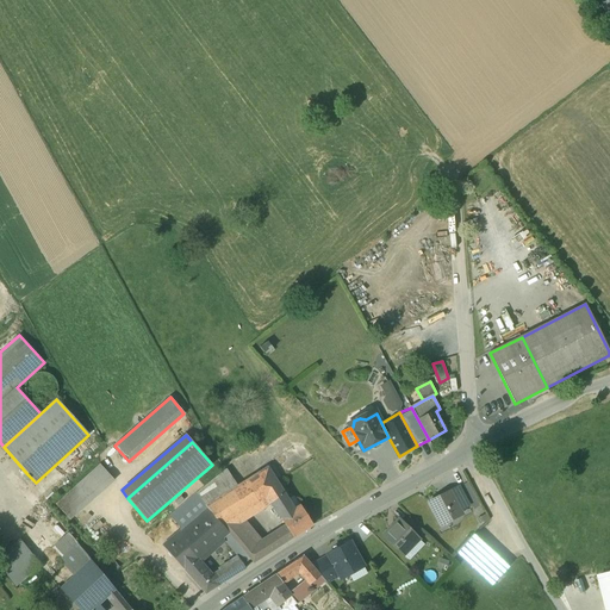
[(100,465),(55,505),(69,521),(114,480),(100,465)]
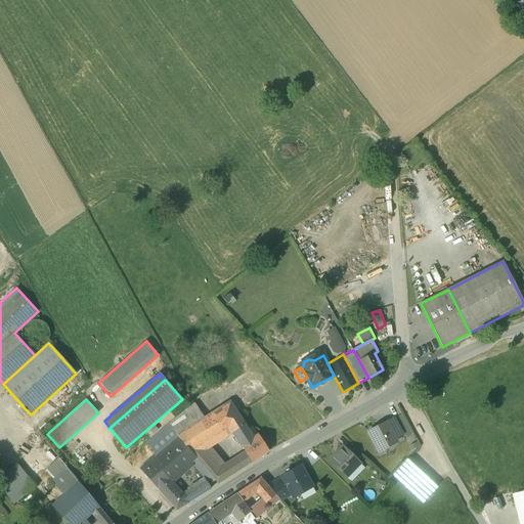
[(178,435),(177,436),(178,437),(190,451),(205,443),(228,428),(232,433),(245,425),(230,402),(194,425),(178,435)]
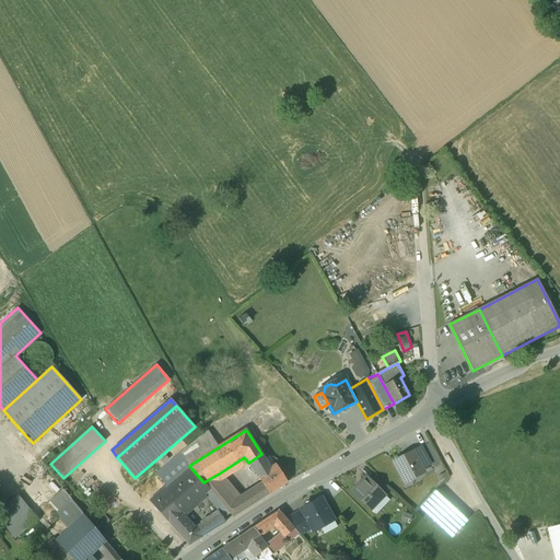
[(200,443),(182,455),(190,465),(208,454),(200,443)]
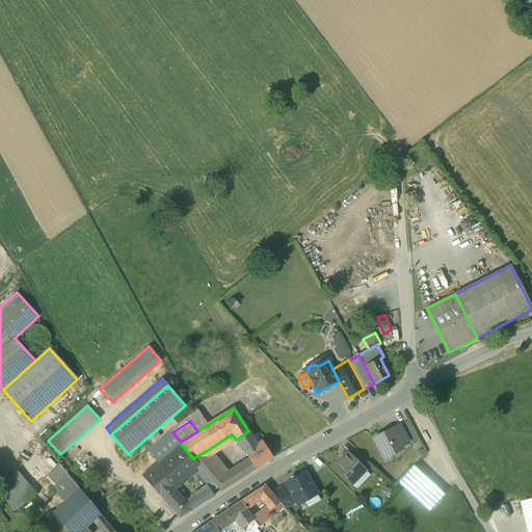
[(392,429),(373,439),(384,458),(403,449),(401,445),(408,442),(400,425),(392,429)]
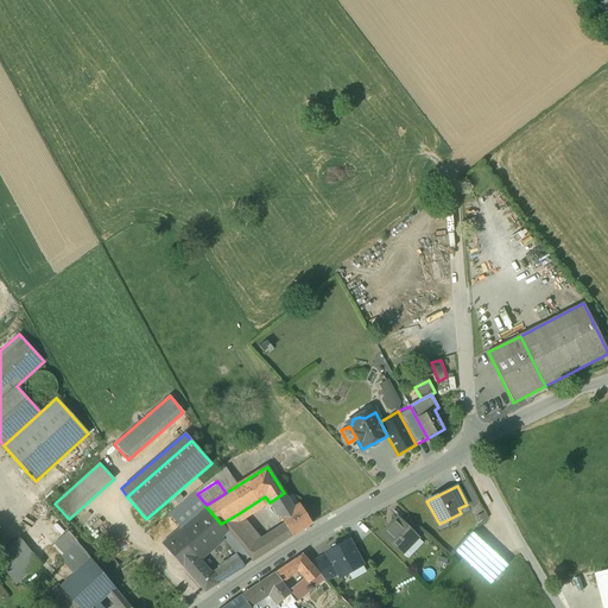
[(195,492),(170,514),(182,529),(207,507),(206,506),(207,505),(197,494),(195,492)]
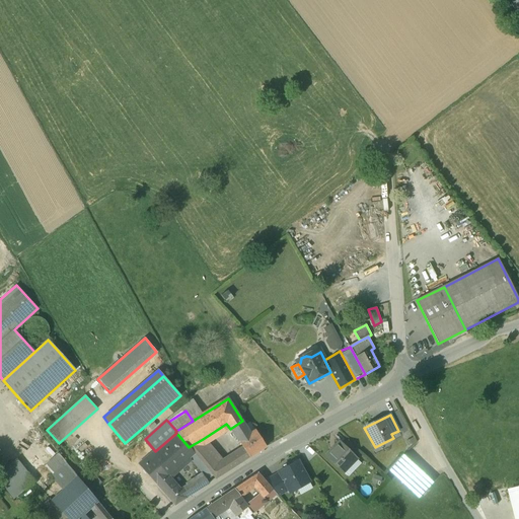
[(250,434),(242,421),(230,429),(230,430),(231,430),(243,448),(245,452),(249,457),(267,447),(255,431),(250,434)]
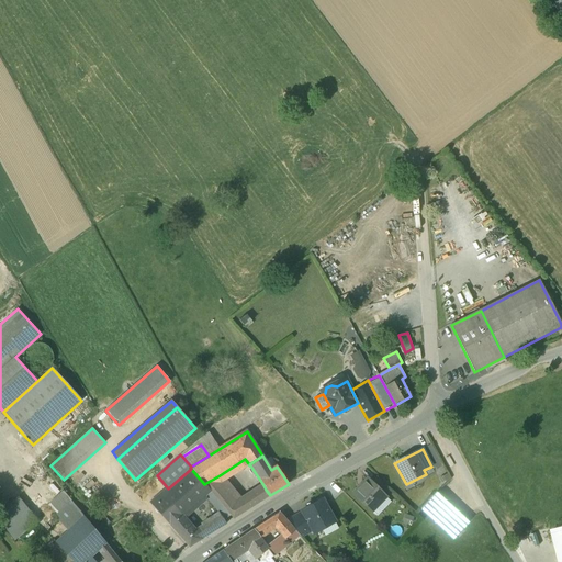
[(168,489),(150,504),(170,527),(171,527),(182,517),(205,496),(211,492),(204,484),(191,469),(168,489)]
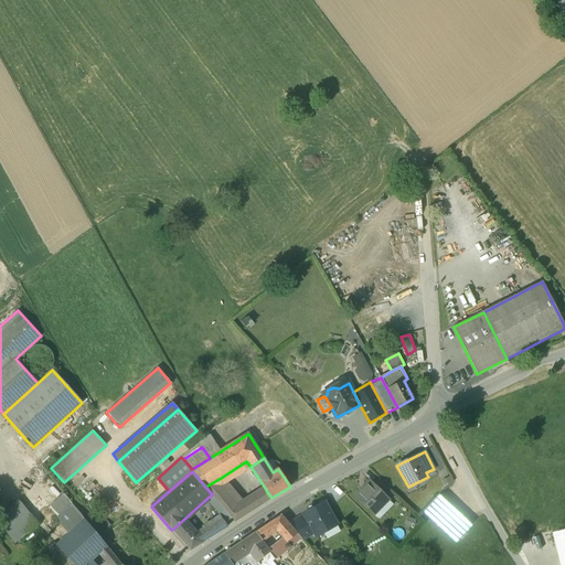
[(221,478),(205,487),(212,494),(215,499),(215,498),(232,519),(235,522),(245,515),(237,505),(242,503),(221,478)]
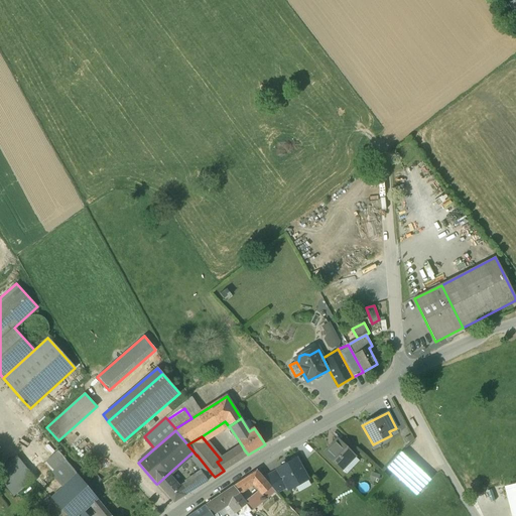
[(357,447),(346,437),(341,443),(352,454),(357,447)]
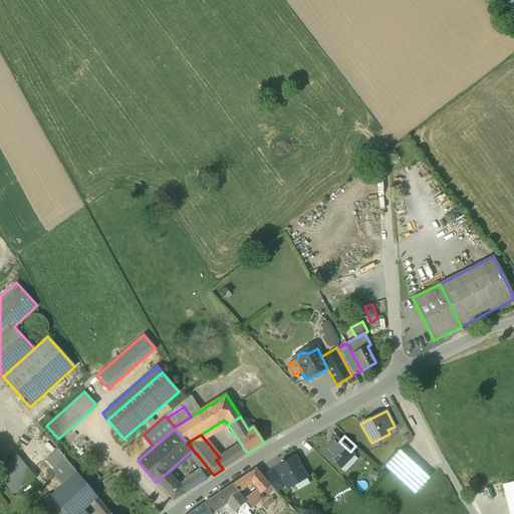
[(339,442),(336,439),(323,452),(339,468),(352,455),(350,452),(339,442)]
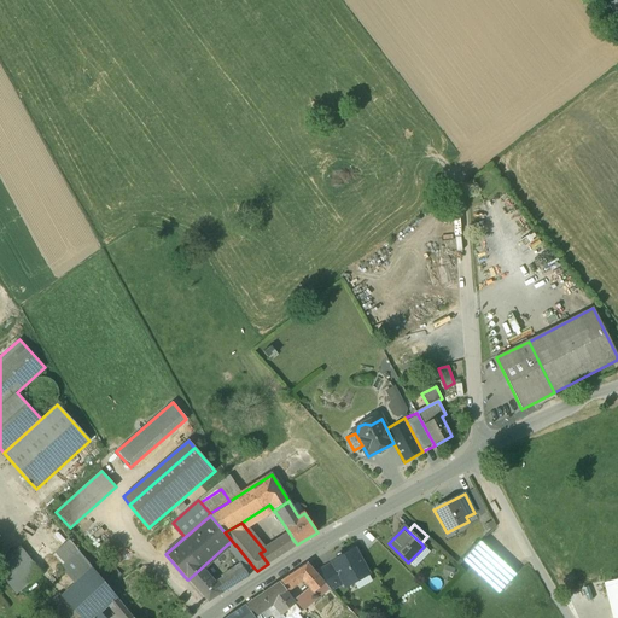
[(290,534),(277,543),(284,553),(292,548),(287,541),(292,538),(290,534)]
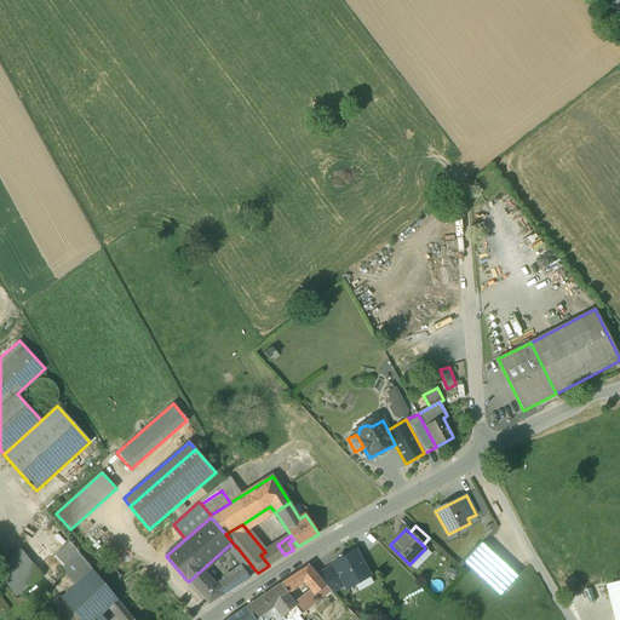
[(70,543),(55,557),(68,574),(65,577),(74,586),(92,569),(80,555),(70,543)]
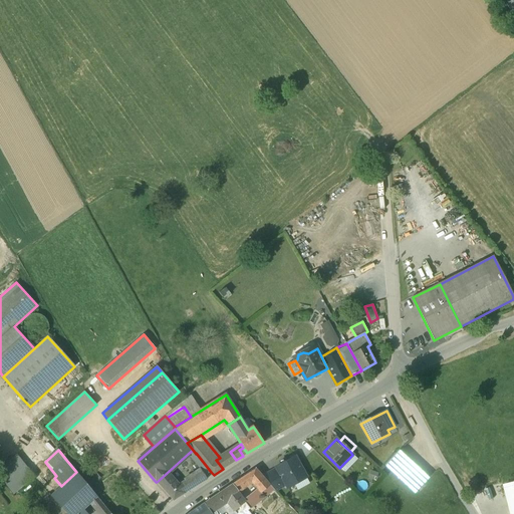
[(202,471),(186,481),(186,482),(179,486),(185,493),(207,479),(205,476),(211,472),(196,453),(196,454),(193,450),(188,454),(202,471)]
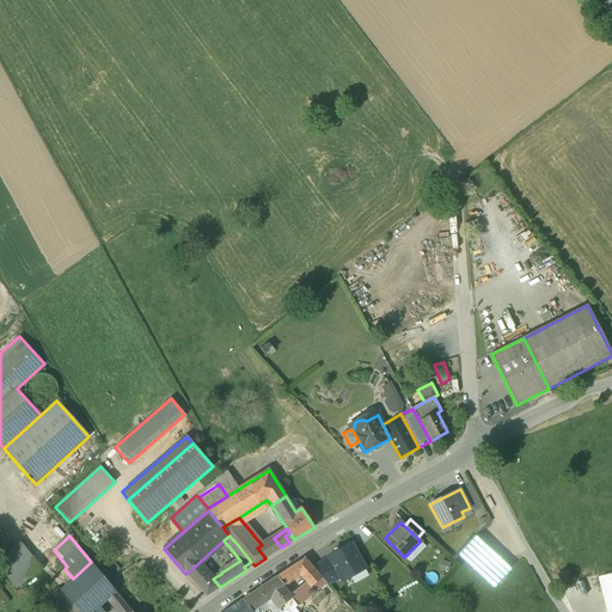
[(477,536),(471,542),(506,573),(512,567),(477,536)]
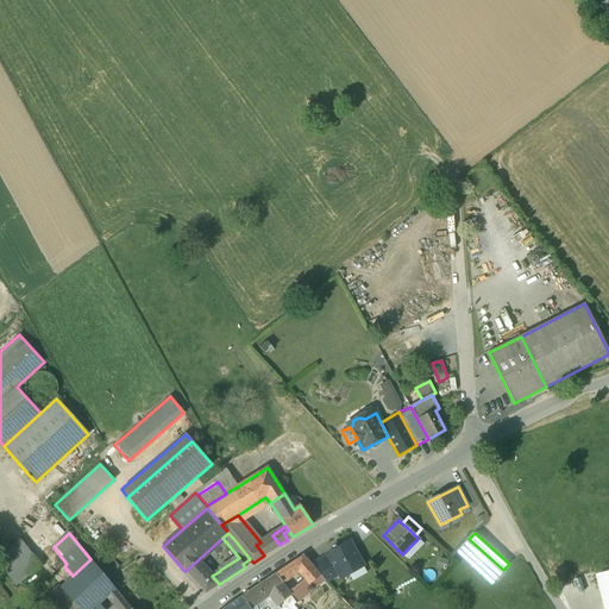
[(261,542),(256,545),(264,556),(280,545),(272,535),(261,542)]
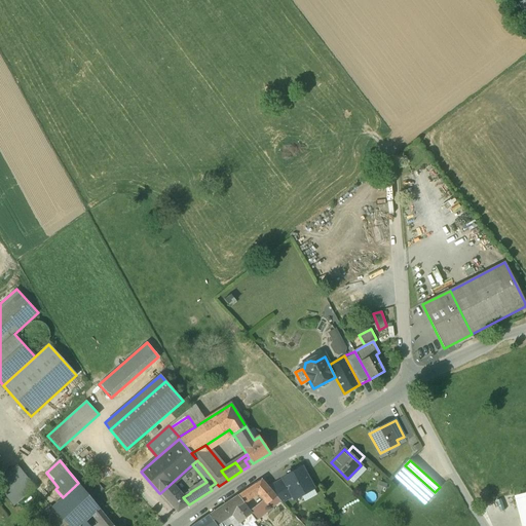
[(435,492),(405,465),(395,476),(425,503),(435,492)]
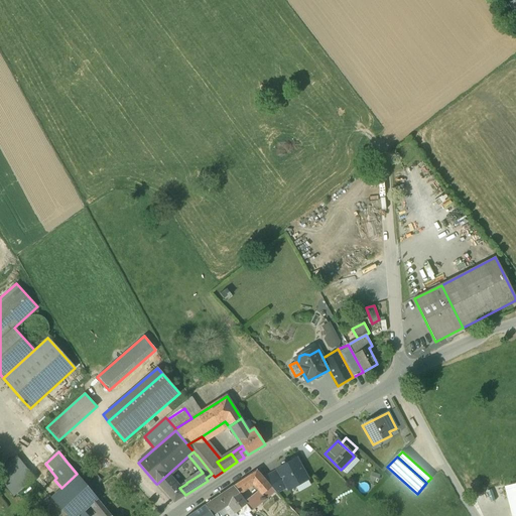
[(290,463),(278,470),(278,471),(287,486),(287,488),(294,484),(295,486),(306,480),(298,465),(299,462),(298,459),(294,458),(291,460),(290,463)]
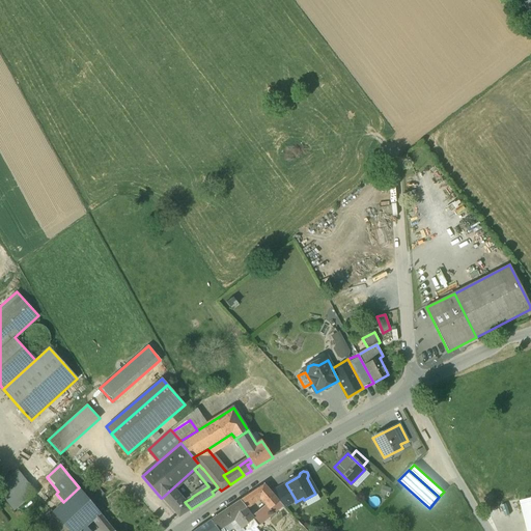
[(33,495),(15,472),(1,482),(20,505),(33,495)]
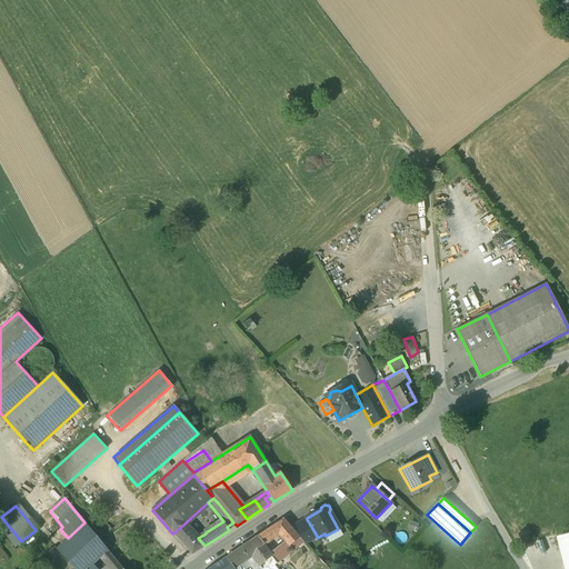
[(21,541),(1,517),(0,518),(0,530),(13,548),(21,541)]
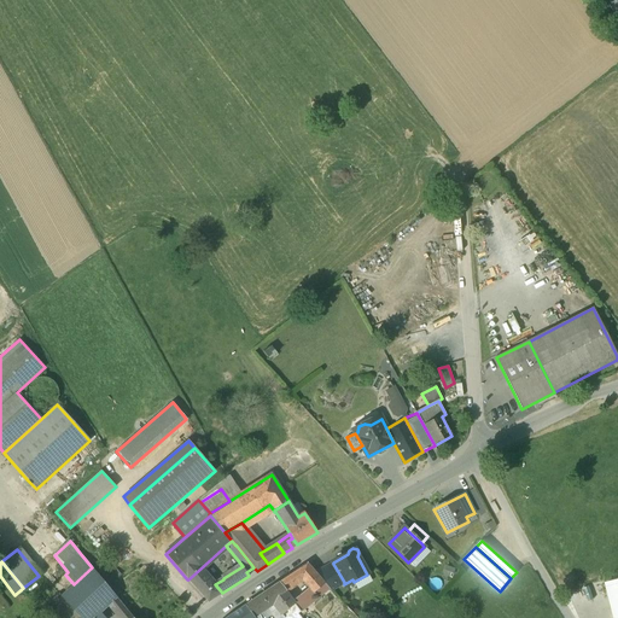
[(316,575),(307,564),(280,583),(286,592),(302,581),(309,588),(314,593),(324,583),(316,575)]
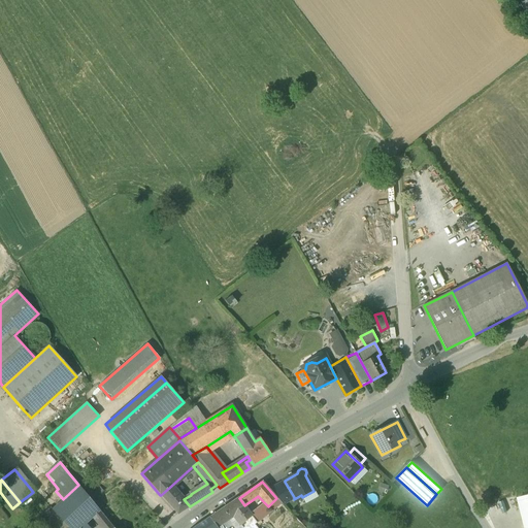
[(285,482),(270,491),(282,503),(294,497),(285,482)]
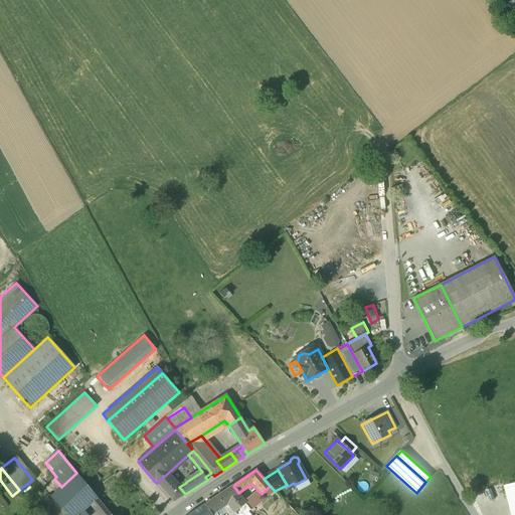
[(372,471),(367,481),(376,484),(380,474),(372,471)]
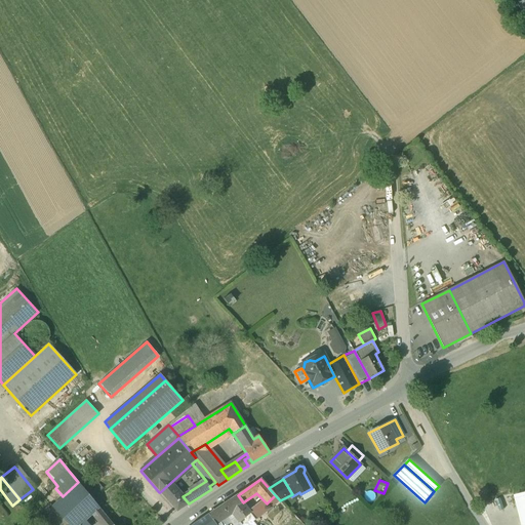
[(86,492),(78,482),(63,496),(52,507),(69,524),(68,524),(88,524),(84,520),(92,513),(94,511),(96,513),(101,509),(86,492)]
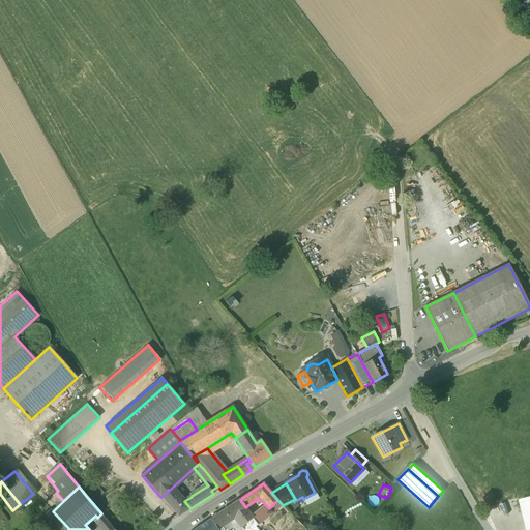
[(98,487),(87,497),(99,511),(104,507),(96,499),(104,493),(98,487)]
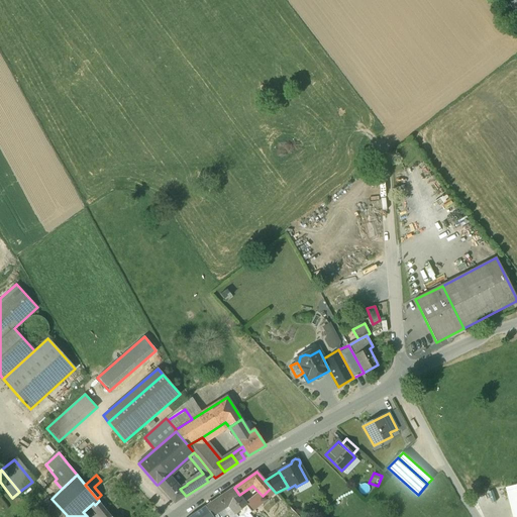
[(180,489),(168,476),(158,485),(175,504),(186,496),(180,489)]
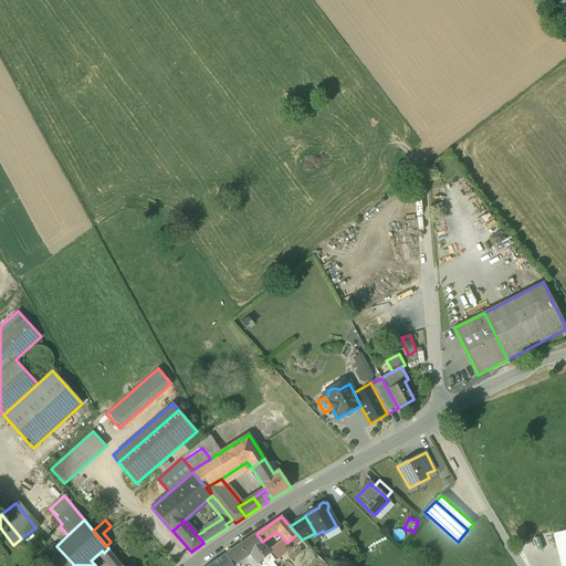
[(565,565),(565,532),(553,536),(561,565),(565,565)]
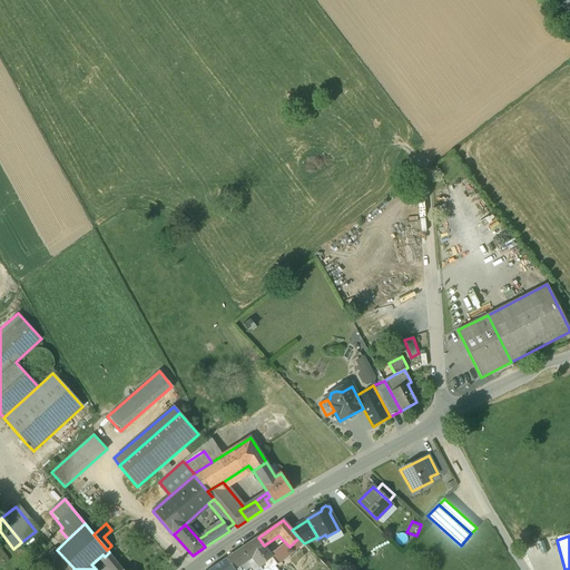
[(271,554),(263,546),(264,546),(258,538),(226,559),(234,569),(238,566),(238,567),(239,567),(252,558),(262,569),(276,569),(277,569),(275,567),(277,564),(271,554)]
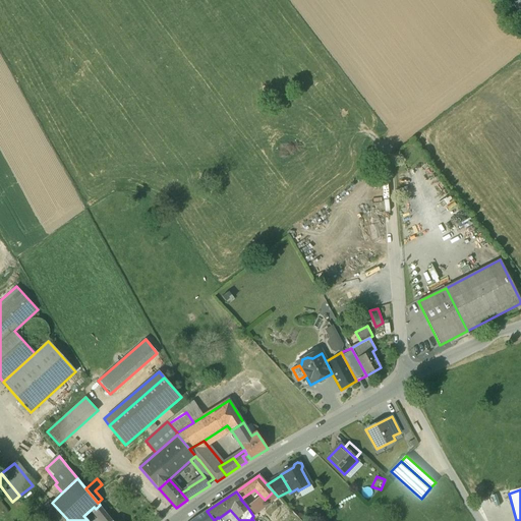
[(265,500),(261,496),(253,502),(261,511),(269,504),(265,500)]
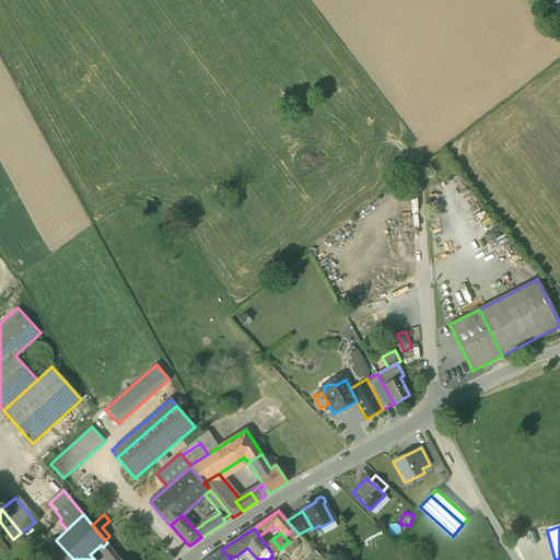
[(272,539),(266,545),(272,555),(280,549),(272,539)]
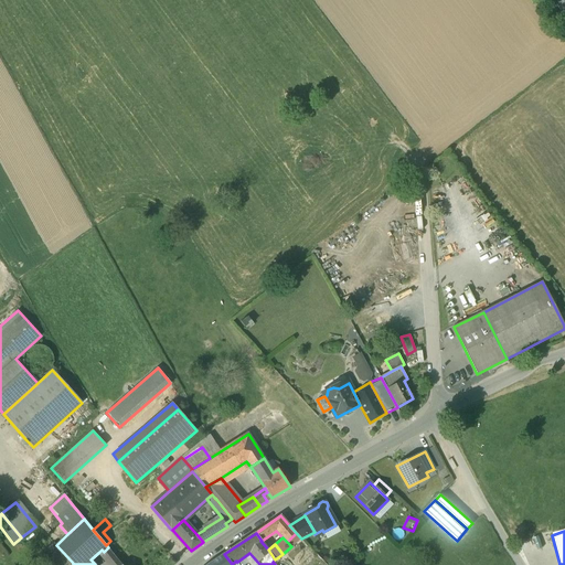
[(73,564),(74,564),(56,545),(48,553),(57,564),(73,564)]
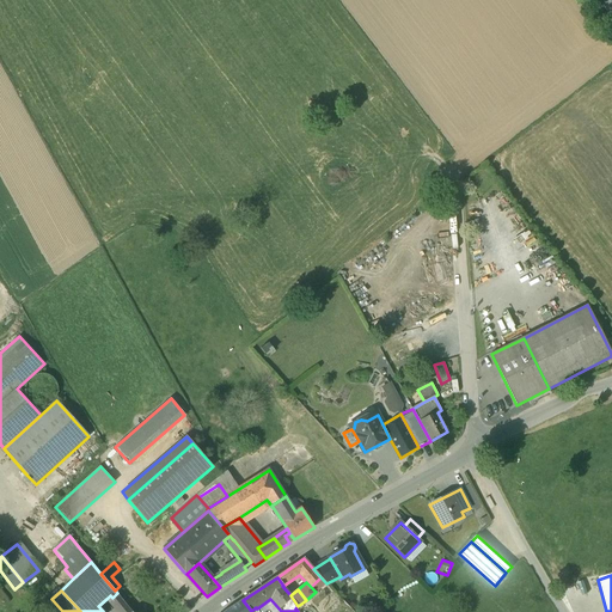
[(132,611),(117,593),(112,598),(110,595),(108,598),(118,611),(132,611)]
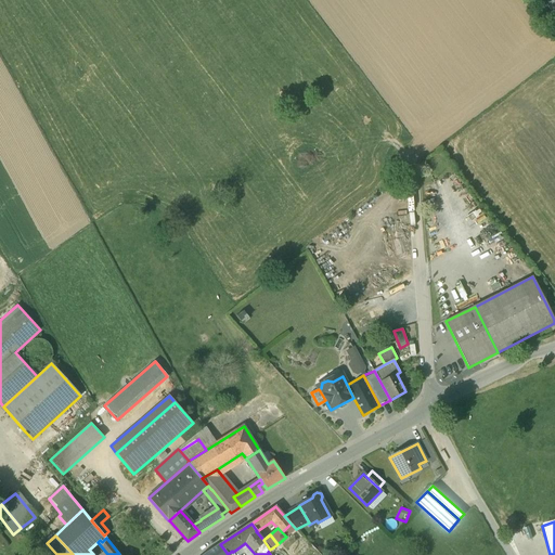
[(220,544),(203,554),(228,554),(220,544)]
